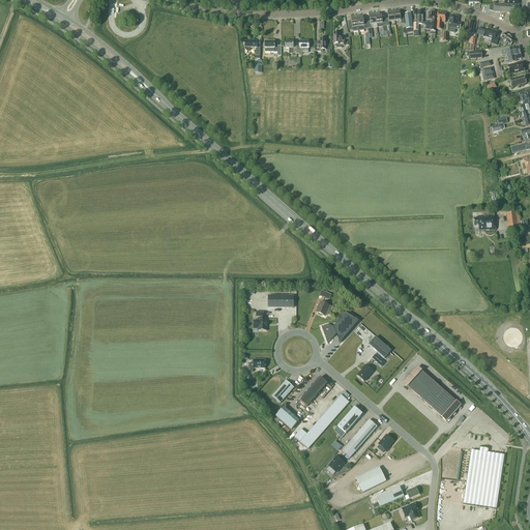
[(489,10),(493,11),(493,12),(509,13),(509,16),(519,17),(519,6),(499,5),(490,5),(489,10)]
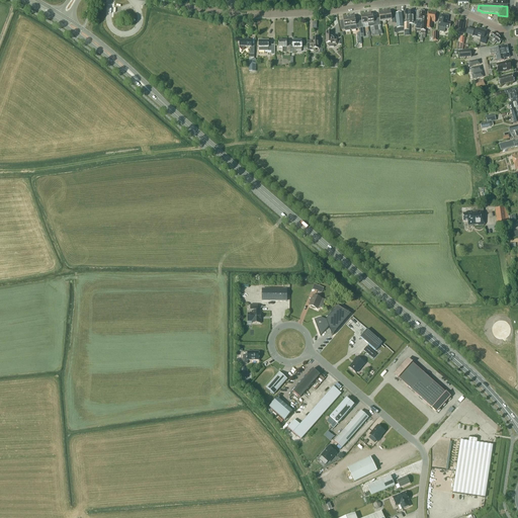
[(414,10),(408,10),(408,14),(407,14),(407,20),(407,23),(404,23),(404,30),(410,30),(410,24),(415,24),(415,16),(414,16),(414,10)]
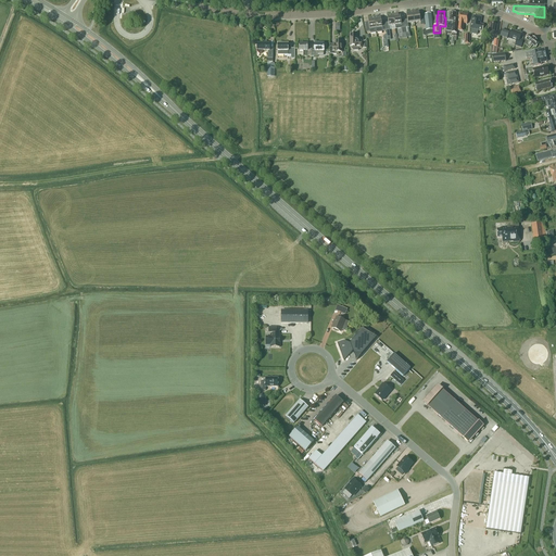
[(406,33),(409,33),(408,23),(414,23),(413,12),(406,13),(407,20),(404,21),(406,33)]
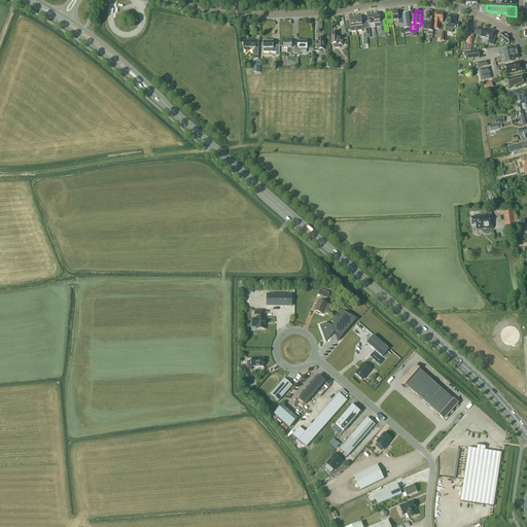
[(397,11),(391,11),(392,22),(398,21),(399,24),(402,24),(401,14),(397,14),(397,11)]
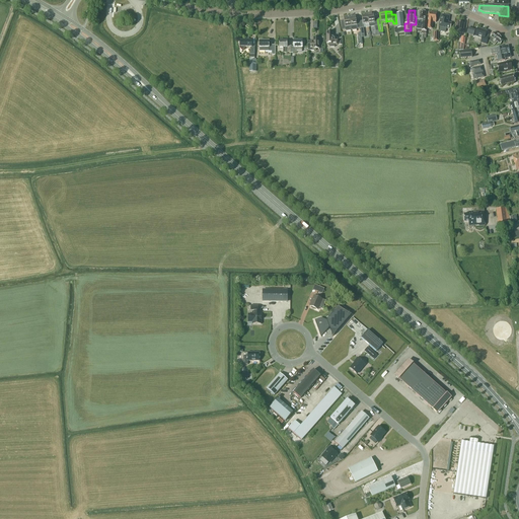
[(418,11),(417,28),(422,29),(422,31),(427,32),(428,23),(425,23),(425,17),(426,18),(426,12),(418,11)]
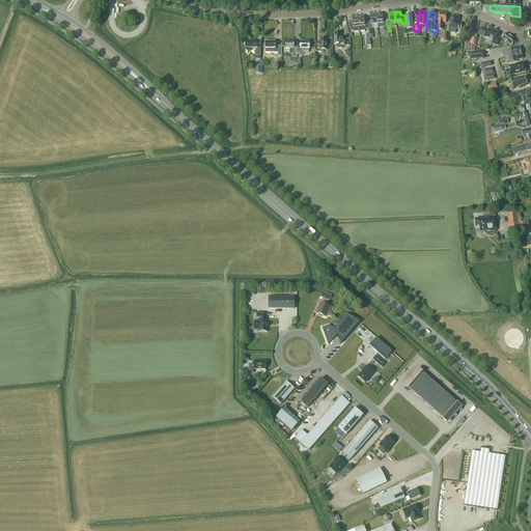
[(407,29),(414,28),(412,12),(404,14),(407,29)]
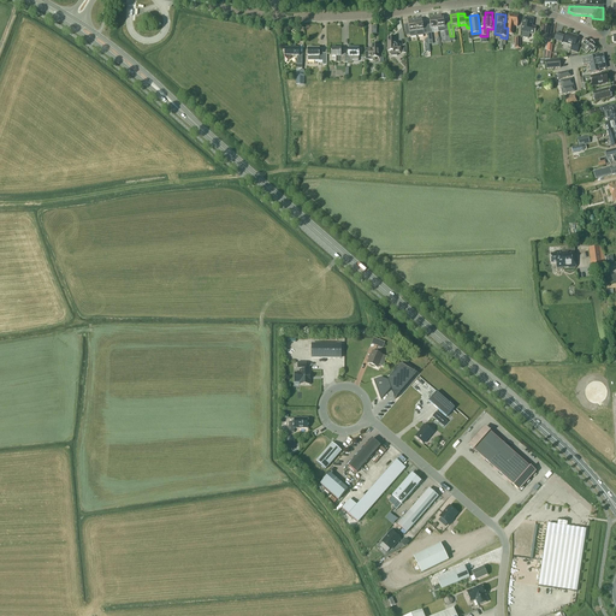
[(516,25),(517,16),(509,15),(508,25),(507,33),(511,33),(511,24),(516,25)]
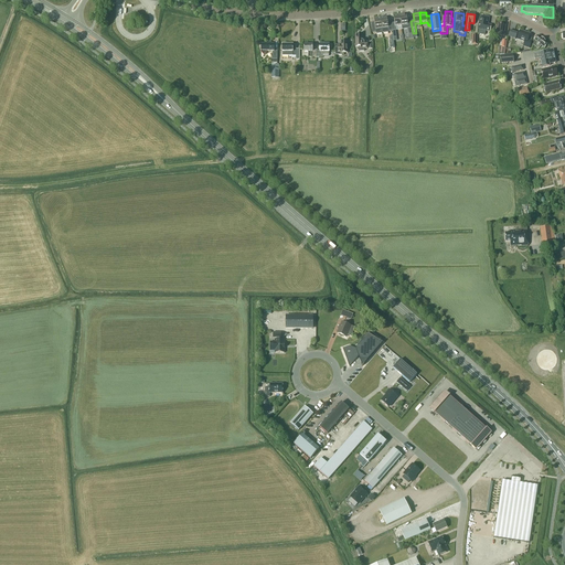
[(413,39),(413,33),(411,21),(407,21),(406,14),(400,16),(402,30),(406,29),(408,40),(413,39)]
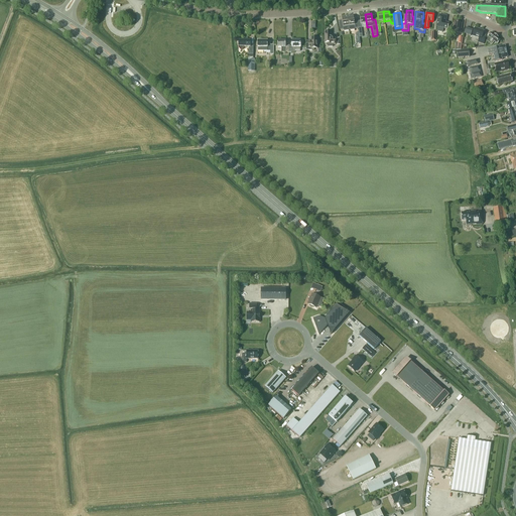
[(358,28),(362,28),(367,27),(365,14),(360,15),(360,21),(357,21),(358,28)]
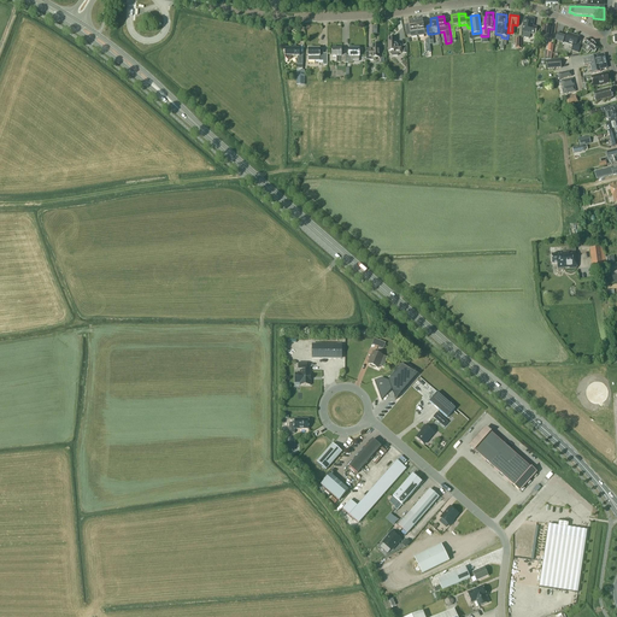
[(533,27),(534,19),(524,18),(523,25),(524,25),(523,36),(528,37),(528,34),(535,35),(535,36),(539,37),(540,29),(536,29),(536,28),(533,27)]
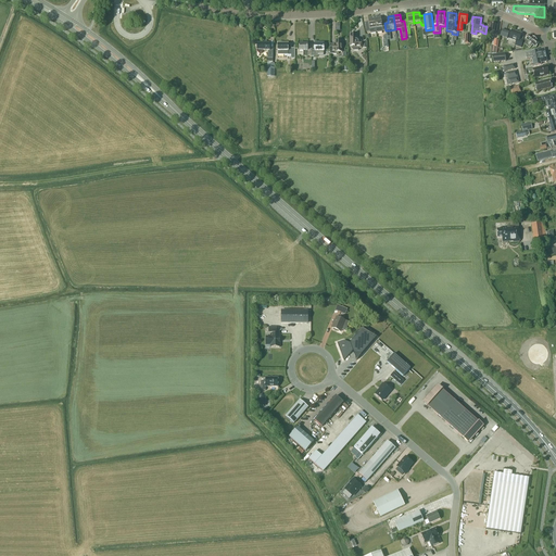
[(381,17),(375,19),(376,28),(376,32),(378,33),(381,33),(382,30),(386,30),(384,23),(381,23),(381,17)]
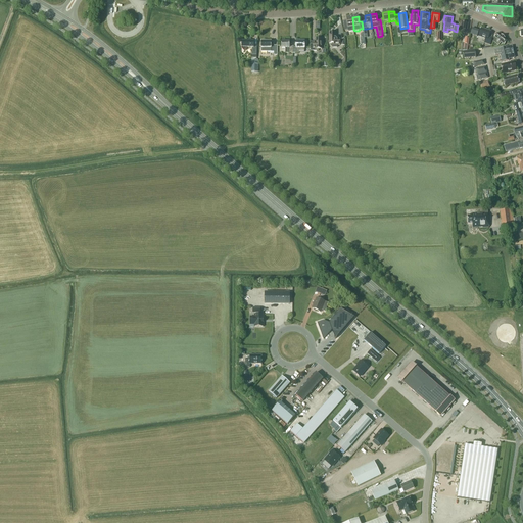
[(352,17),(346,17),(346,20),(343,21),(345,31),(347,30),(348,31),(349,32),(353,31),(353,30),(353,27),(352,17)]
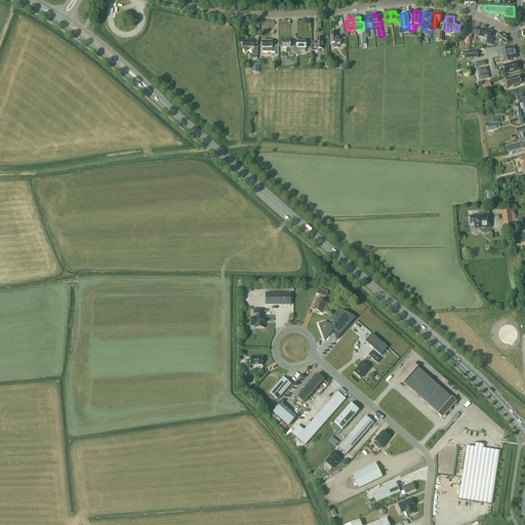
[(470,24),(461,23),(460,33),(468,34),(470,24)]
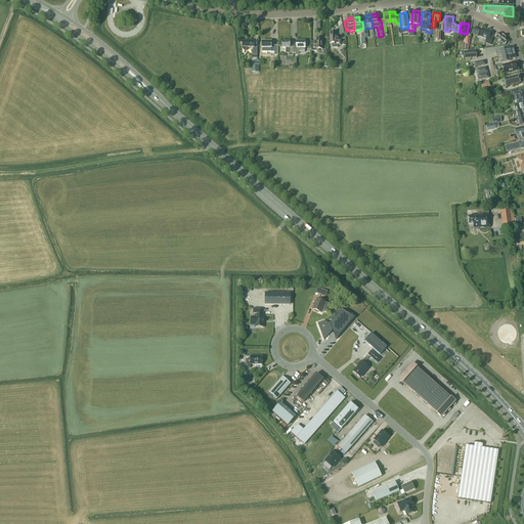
[(482,28),(479,37),(486,39),(485,43),(491,45),(493,38),(490,37),(491,32),(482,28)]
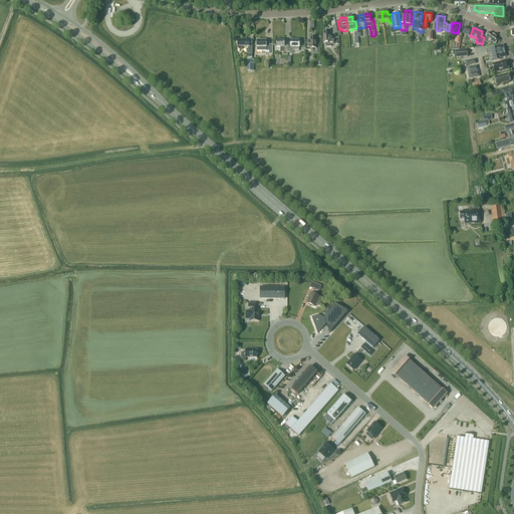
[(331,44),(334,44),(334,38),(331,38),(329,37),(329,32),(323,32),(323,43),(326,42),(326,44),(326,47),(331,47),(331,44)]
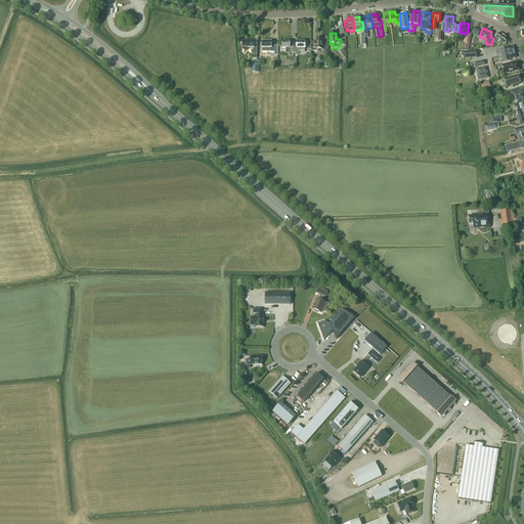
[(501,36),(498,34),(495,38),(498,40),(495,43),(499,45),(501,42),(505,45),(508,41),(505,39),(506,38),(501,36)]
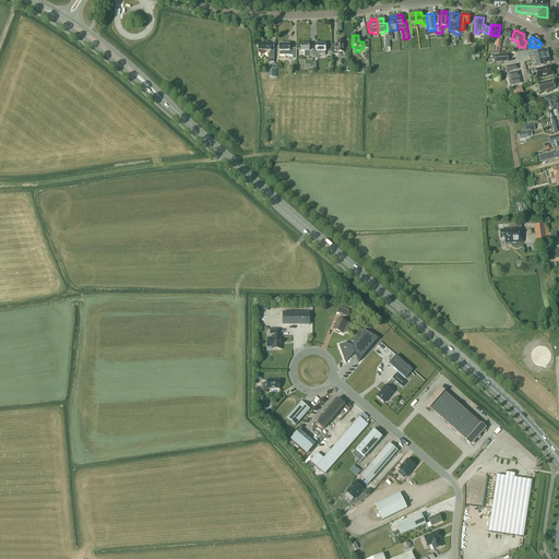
[(336,40),(336,44),(332,44),(332,55),(341,55),(341,52),(344,52),(344,40),(336,40)]
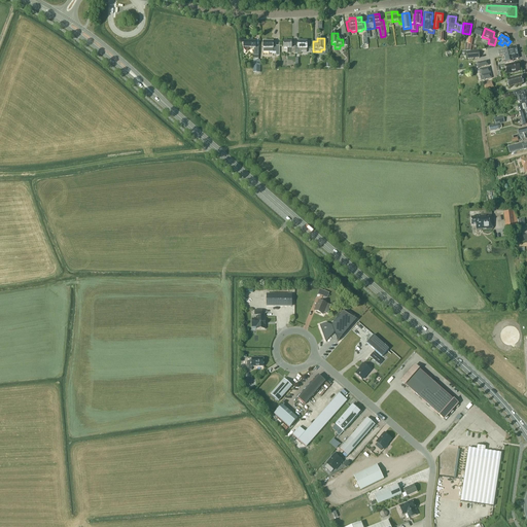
[(254,41),(252,39),(249,41),(244,41),(244,47),(254,47),(254,59),(258,59),(258,46),(256,46),(256,41),(254,41)]
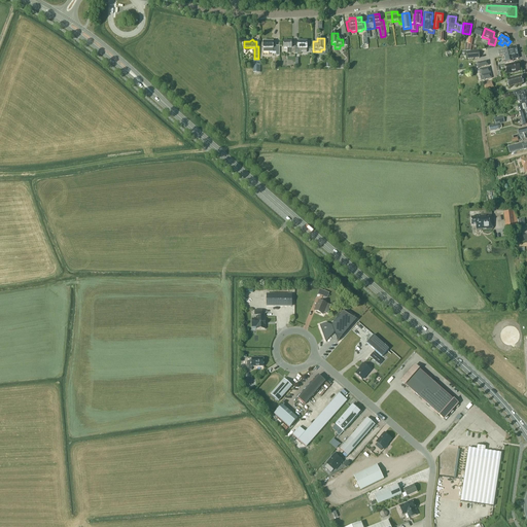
[(276,41),(273,41),(264,41),(264,53),(276,53),(276,56),(280,56),(279,45),(276,45),(276,41)]
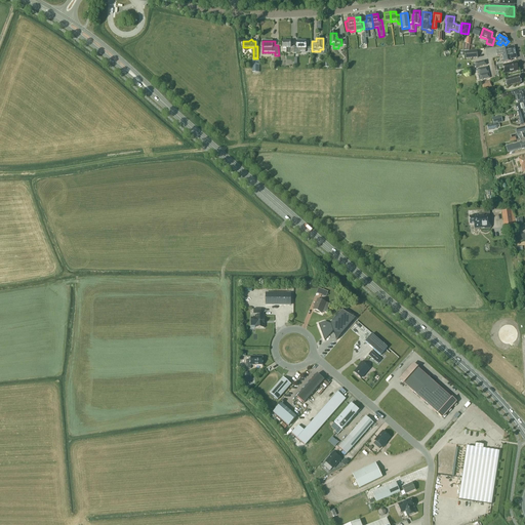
[(292,53),(292,47),(291,47),(291,41),(283,41),(283,48),(286,48),(286,53),(292,53)]
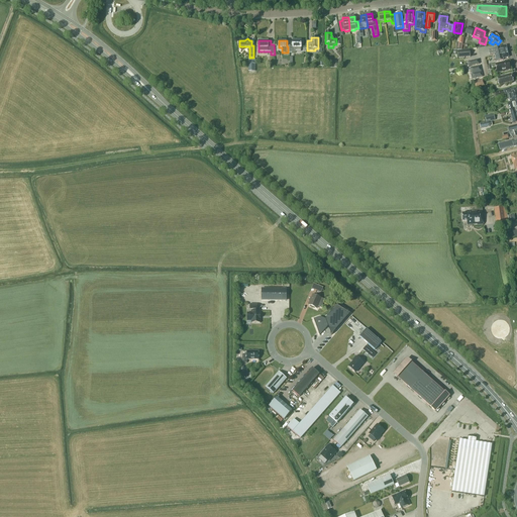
[(293,46),(288,46),(288,53),(290,53),(290,55),(293,55),(293,53),(295,53),(295,47),(301,47),(301,40),(293,40),(293,46)]
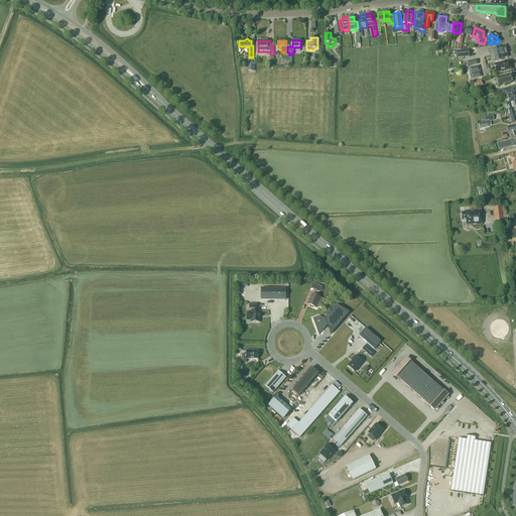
[(507,57),(505,45),(489,49),(488,51),(489,54),(493,53),(495,61),(502,60),(502,58),(507,57)]
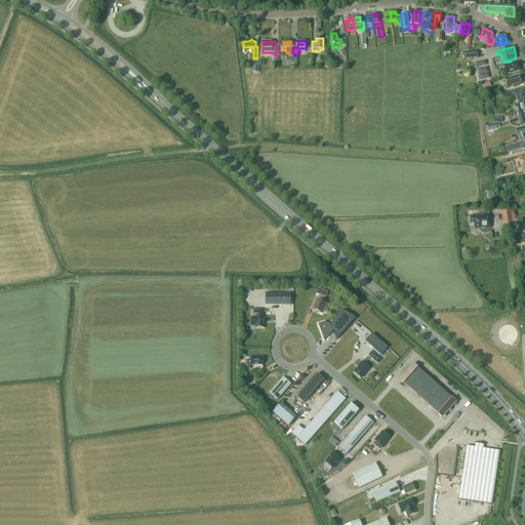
[(477,50),(465,52),(466,59),(478,57),(477,50)]
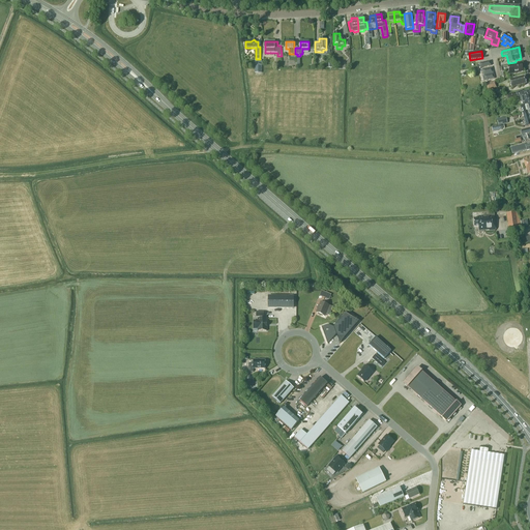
[(509,76),(523,71),(521,63),(517,64),(517,63),(511,65),(507,66),(509,76)]
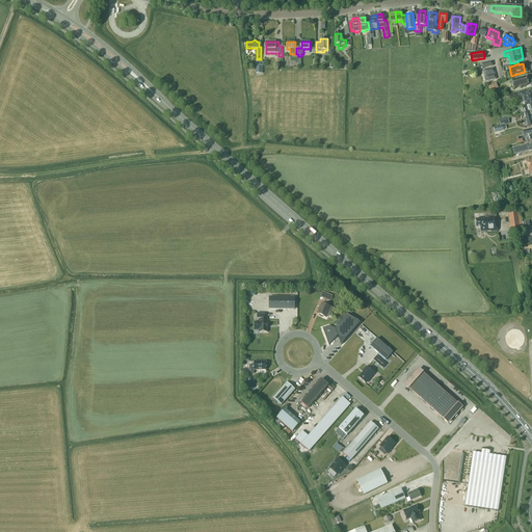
[(497,79),(494,68),(482,70),(485,82),(497,79)]
